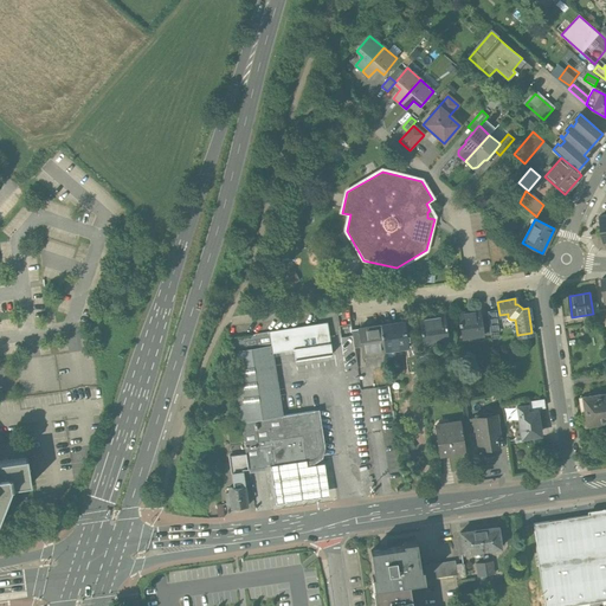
[(481,310),(458,314),(462,337),(484,334),(482,321),(481,310)]
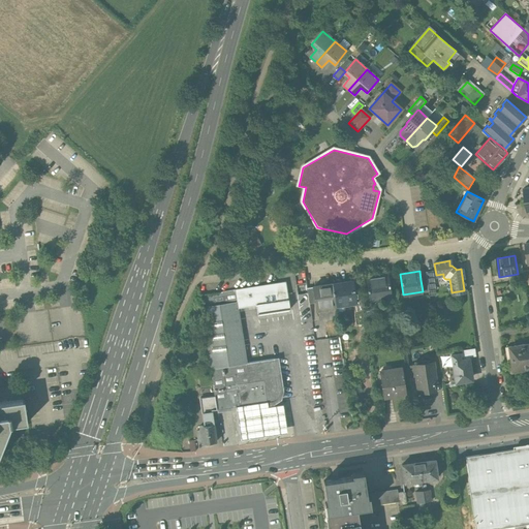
[(435,289),(432,271),(425,272),(426,279),(428,290),(435,289)]
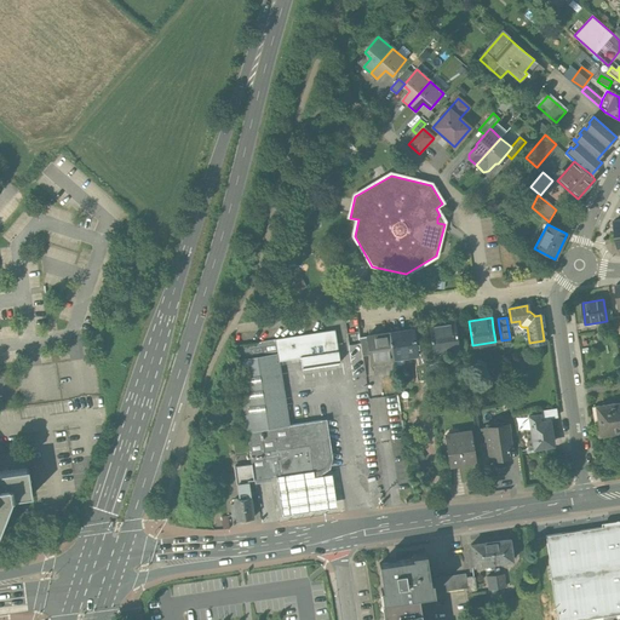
[(454,322),(445,323),(445,326),(430,328),(434,351),(445,350),(446,354),(459,351),(457,334),(455,325),(454,325),(454,322)]
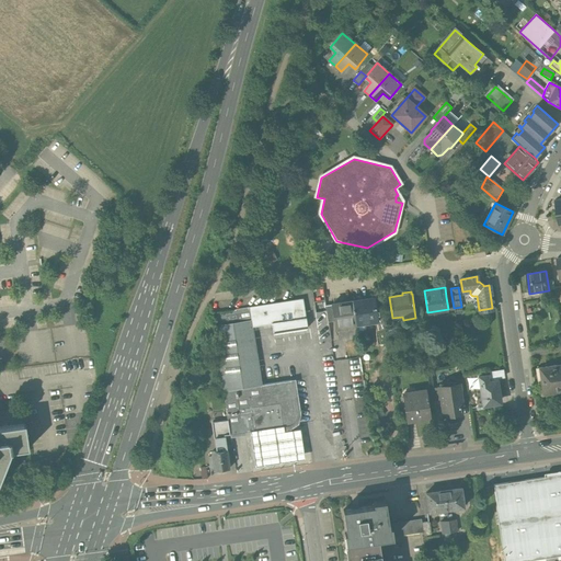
[(374,298),(352,301),(356,327),(377,323),(378,323),(376,306),(374,298)]
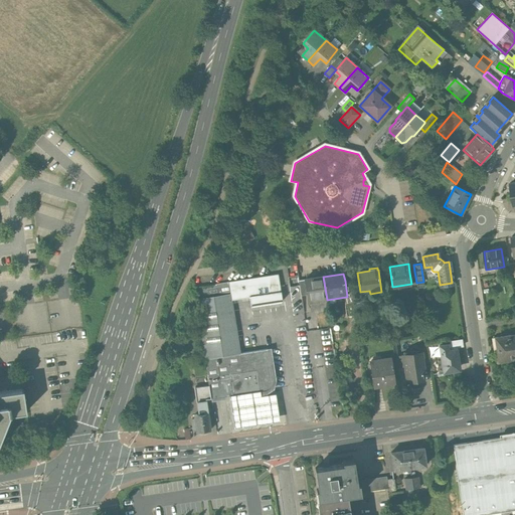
[(278,275),(194,288),(209,385),(211,399),(228,396),(232,396),(229,380),(219,381),(215,357),(239,353),(231,300),(249,298),(251,308),(282,303),(278,275)]
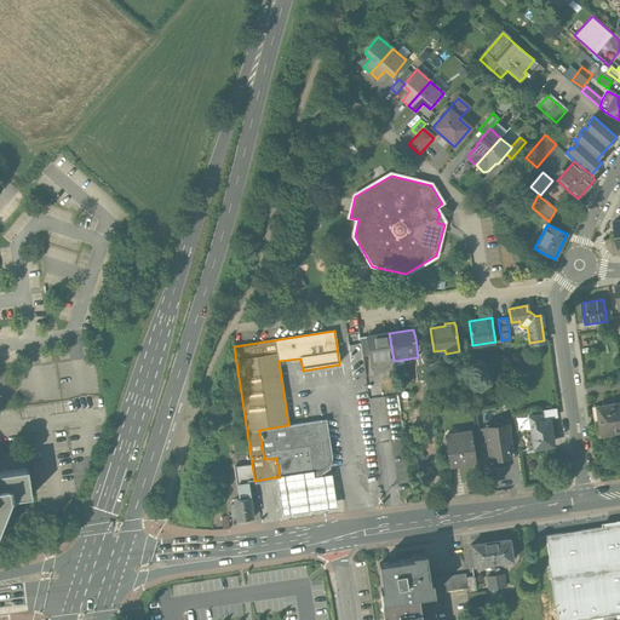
[(389,333),(367,337),(367,338),(369,355),(372,363),(394,361),(389,333)]
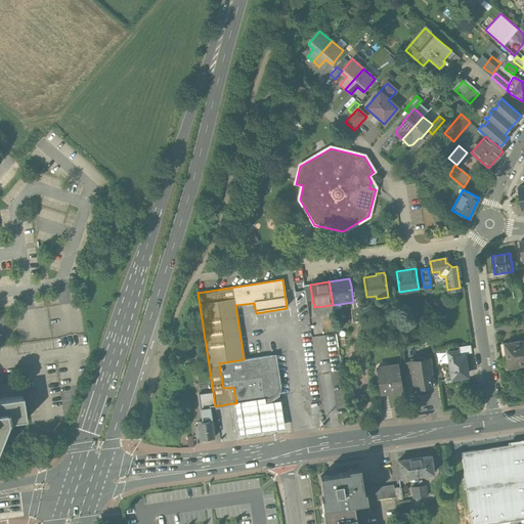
[(356,285),(351,286),(353,302),(352,302),(353,307),(359,306),(356,285)]
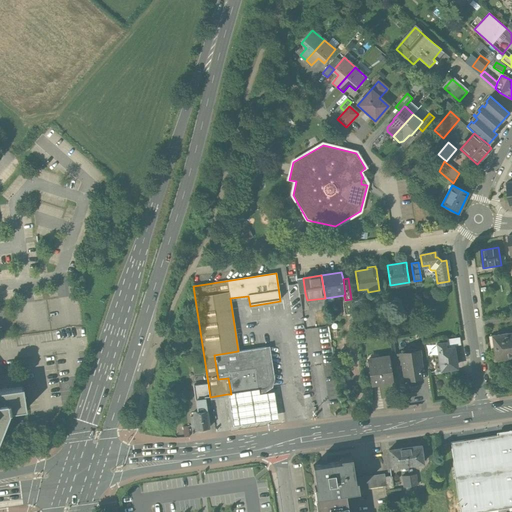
[(303,279),(297,280),(299,294),(305,293),(303,279)]
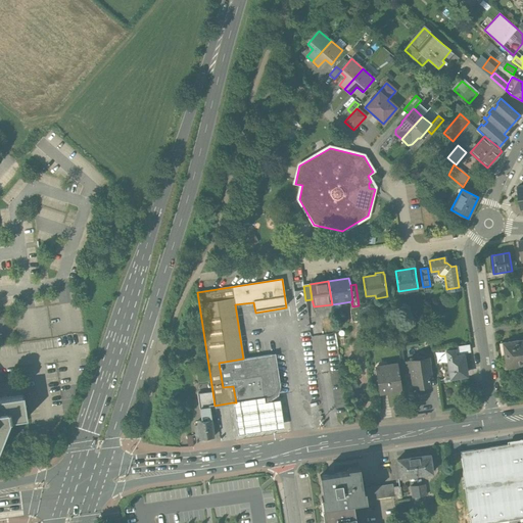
[(522,339),(501,343),(503,355),(506,355),(508,368),(522,365),(522,339)]
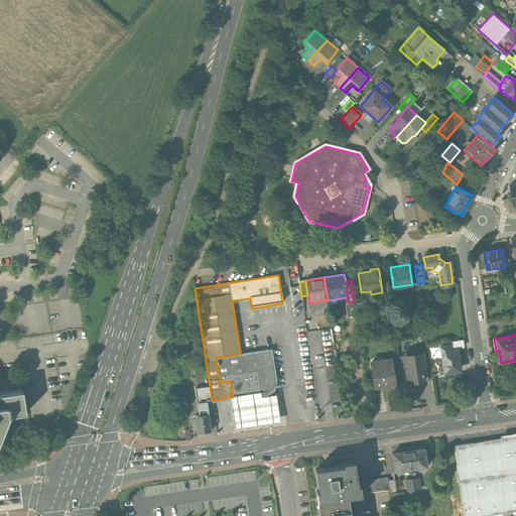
[(463,340),(450,342),(450,346),(457,345),(457,348),(464,347),(463,340)]
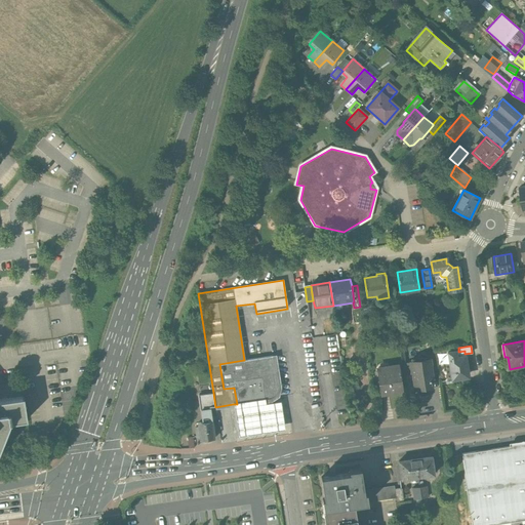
[(458,352),(448,353),(449,364),(446,365),(448,381),(465,378),(463,373),(466,373),(467,372),(468,370),(465,354),(465,351),(458,352)]
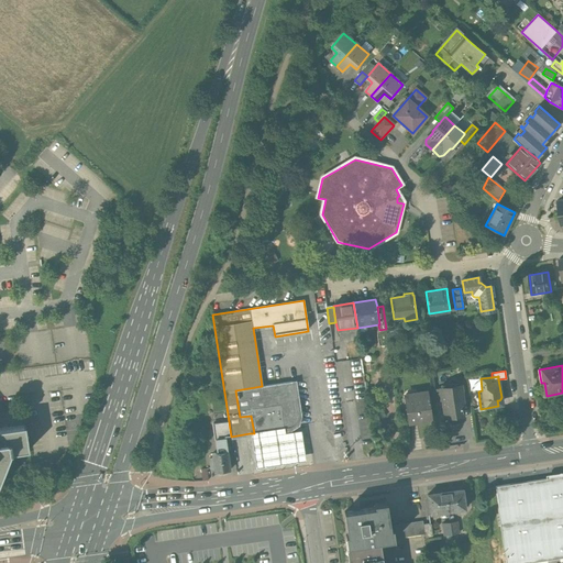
[(465,377),(457,378),(459,386),(461,386),(463,398),(468,397),(465,377)]
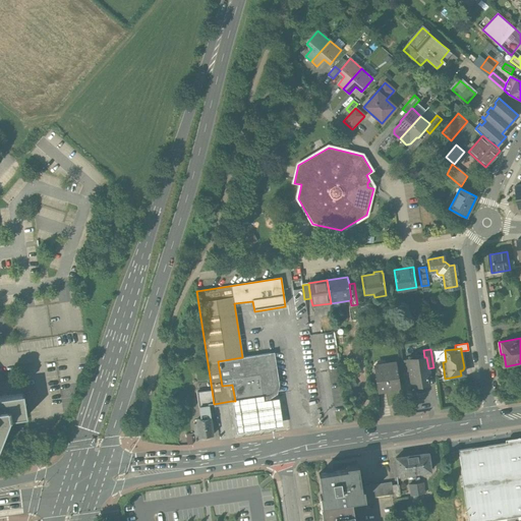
[(242,357),(218,361),(222,386),(232,385),(235,401),(261,397),(261,396),(270,395),(272,394),(274,391),(276,389),(276,386),(274,368),(272,353),(242,357)]
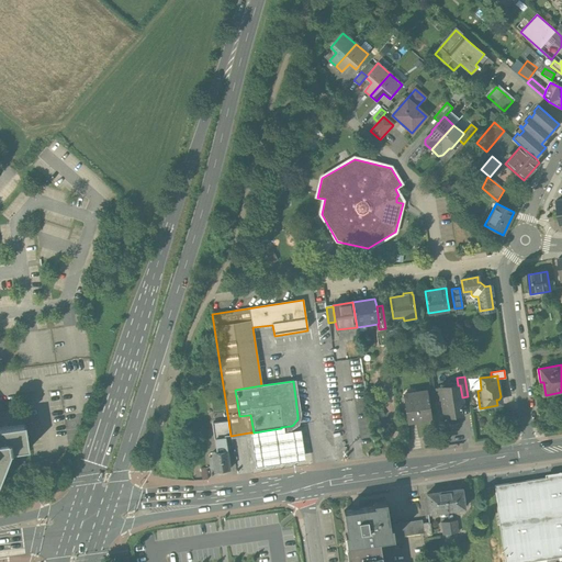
[(458,385),(440,389),(442,401),(445,417),(462,414),(461,407),(463,404),(462,397),(460,385),(458,385)]
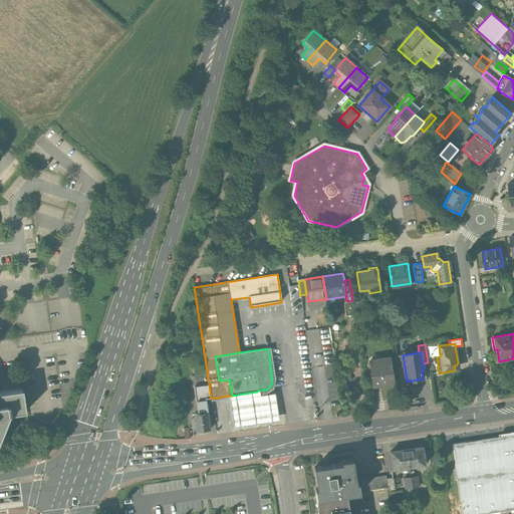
[(392,357),(369,361),(373,387),(395,383),(393,373),(394,373),(392,357)]
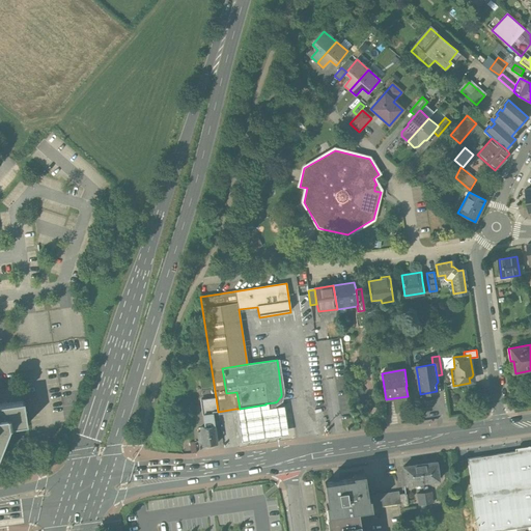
[(216,397),(210,398),(211,402),(206,403),(208,412),(213,412),(213,413),(214,421),(219,421),(218,412),(216,397)]
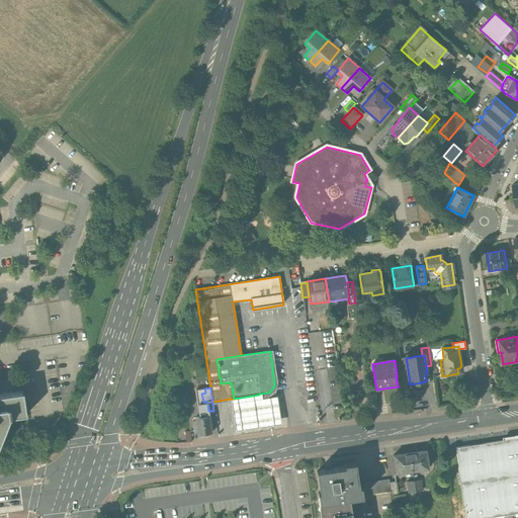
[(23,393),(0,396),(0,445),(9,423),(26,420),(23,393)]
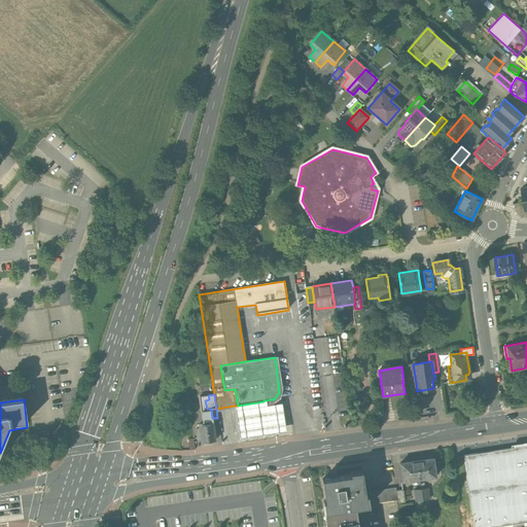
[(238,406),(234,406),(238,440),(284,432),(280,401),(265,405),(264,401),(238,406)]
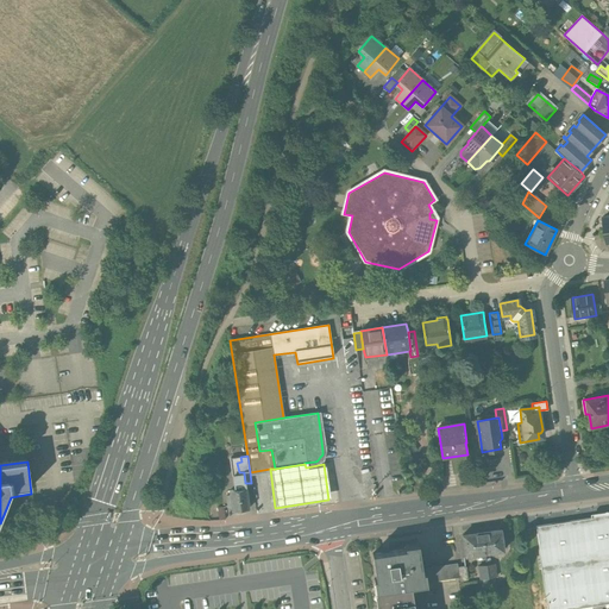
[(244,473),(233,475),(234,489),(230,490),(230,495),(226,495),(228,506),(232,506),(232,510),(249,508),(245,483),(244,473)]
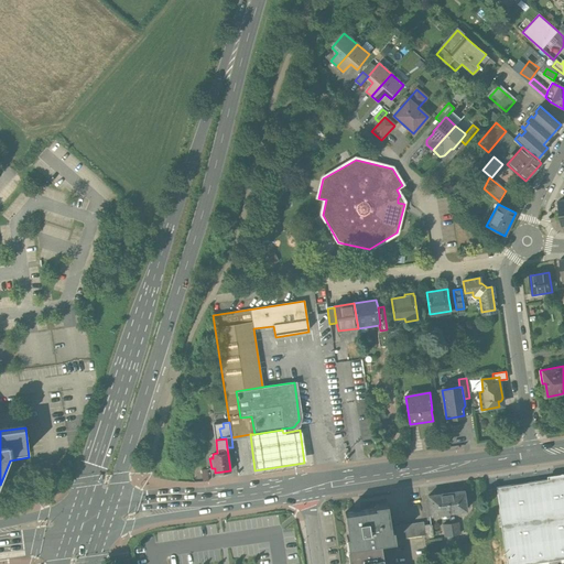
[(563,477),(496,488),(507,563),(530,563),(563,559),(563,477)]
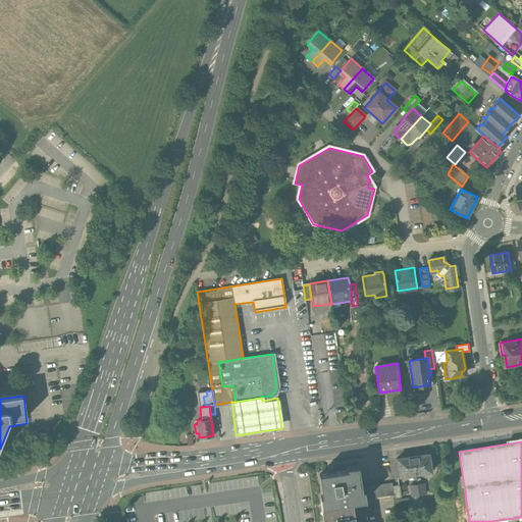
[(429,454),(413,457),(415,475),(431,472),(431,469),(434,469),(433,463),(430,463),(429,454)]
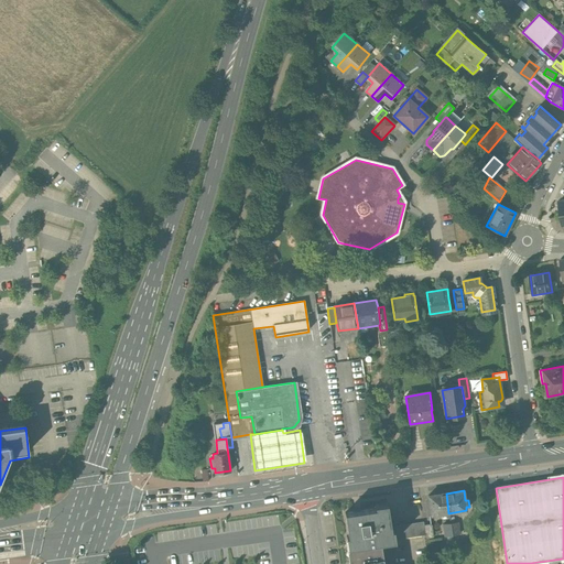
[(448,513),(446,494),(429,496),(430,502),(426,503),(427,517),(448,513)]
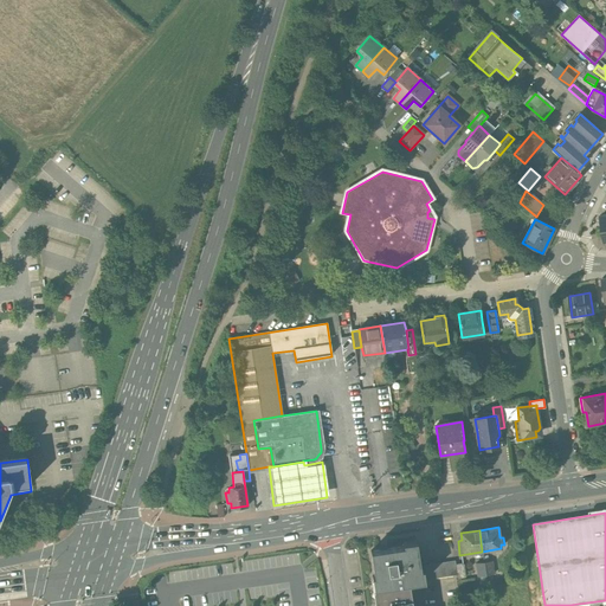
[(404,546),(371,552),(374,577),(372,577),(374,590),(376,588),(375,588),(408,582),(419,581),(424,580),(423,568),(420,569),(416,541),(404,543),(404,546)]
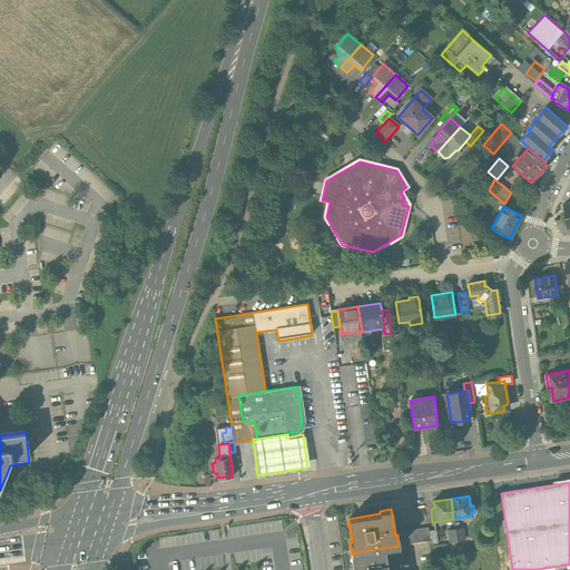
[(428,528),(397,533),(397,534),(399,546),(430,541),(429,531),(428,528)]
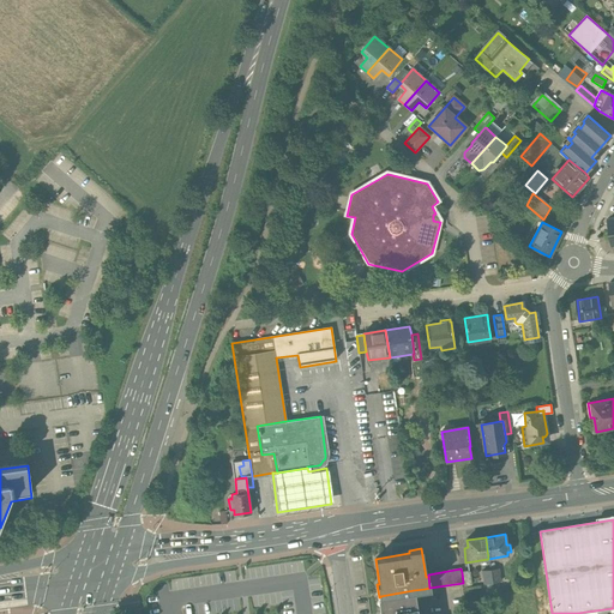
[(498,569),(491,570),(492,583),(500,582),(498,569)]
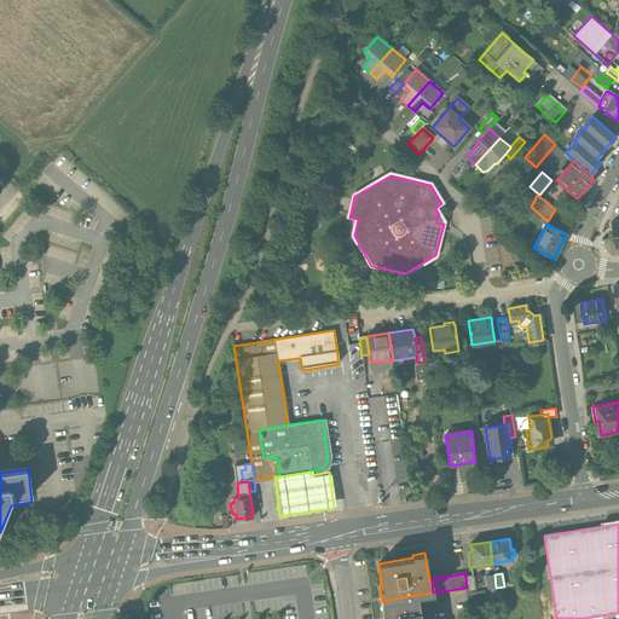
[(496,588),(495,574),(486,576),(487,589),(490,589),(492,599),(498,597),(496,588)]
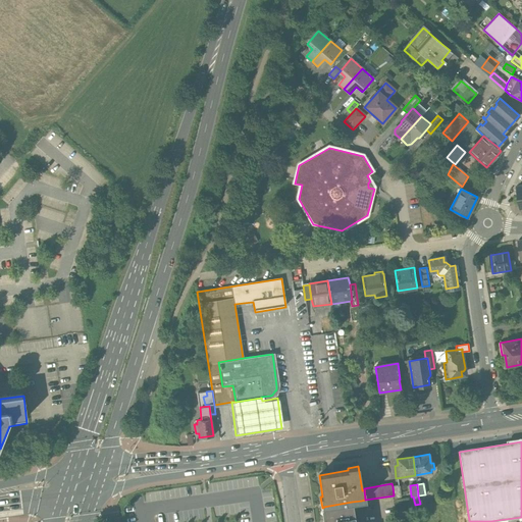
[(400,485),(393,486),(394,496),(394,498),(401,497),(400,485)]
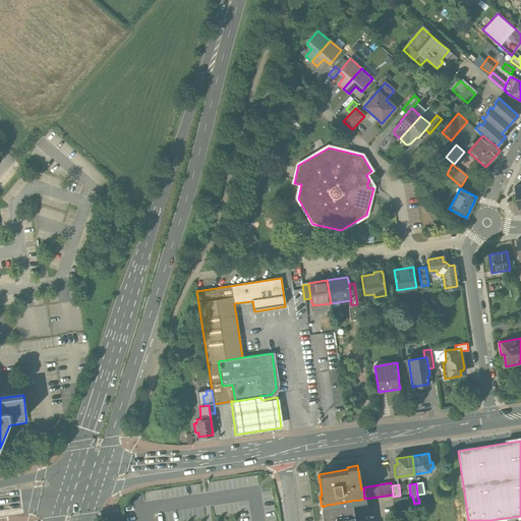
[(363,520),(360,500),(351,501),(354,520),(363,520)]
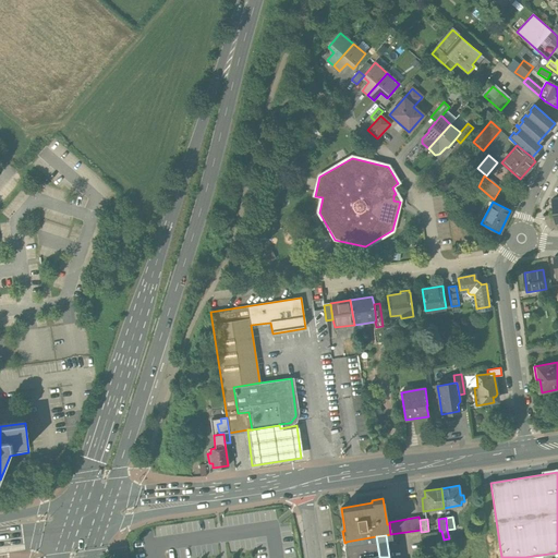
[(379,557),(376,536),(346,542),(347,542),(348,557),(379,557)]
